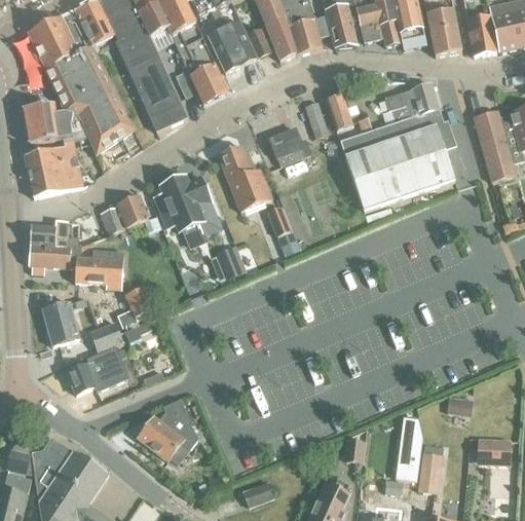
[(92,0),(73,9),(94,49),(98,47),(96,44),(115,35),(98,0),(92,0)]
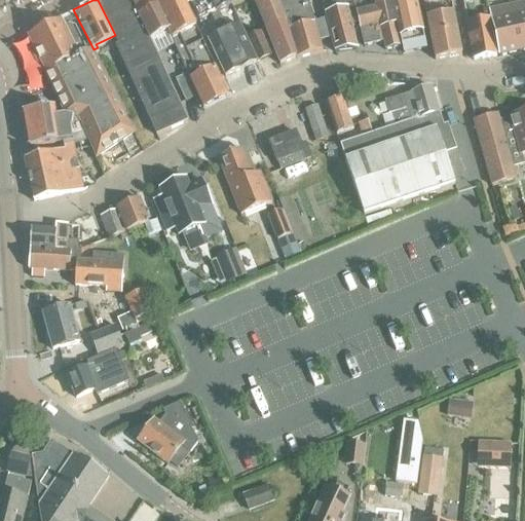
[(98,0),(115,35),(118,41),(116,42),(156,132),(188,118),(155,45),(151,36),(148,29),(134,0),(98,0)]
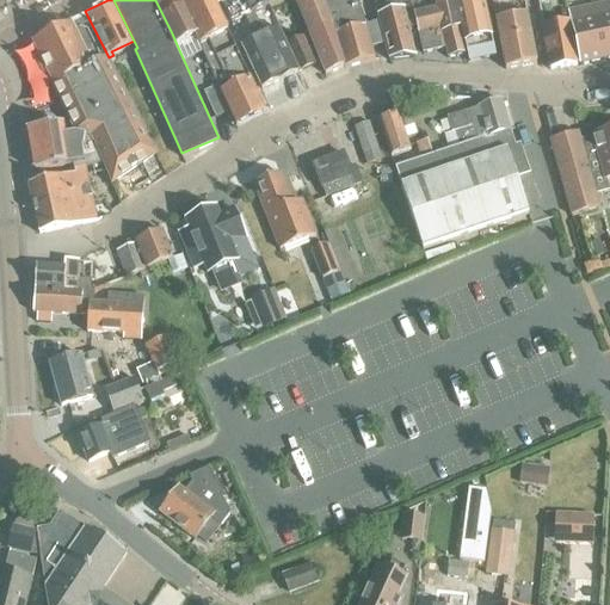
[(155,0),(172,34),(176,42),(196,34),(198,32),(186,4),(185,0),(155,0)]
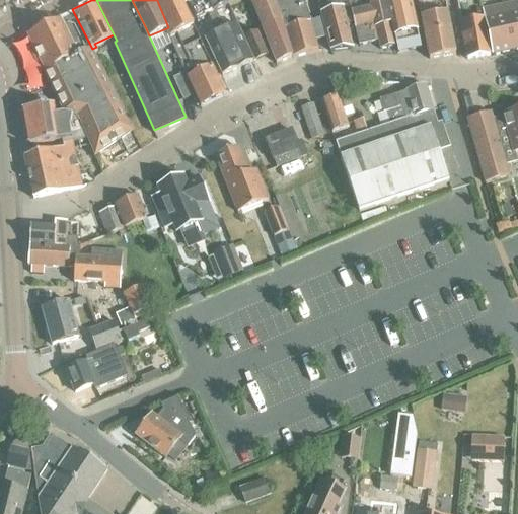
[(157,0),(158,3),(168,27),(166,28),(170,37),(186,69),(196,91),(202,102),(226,91),(217,71),(189,7),(188,8),(183,0),(157,0)]
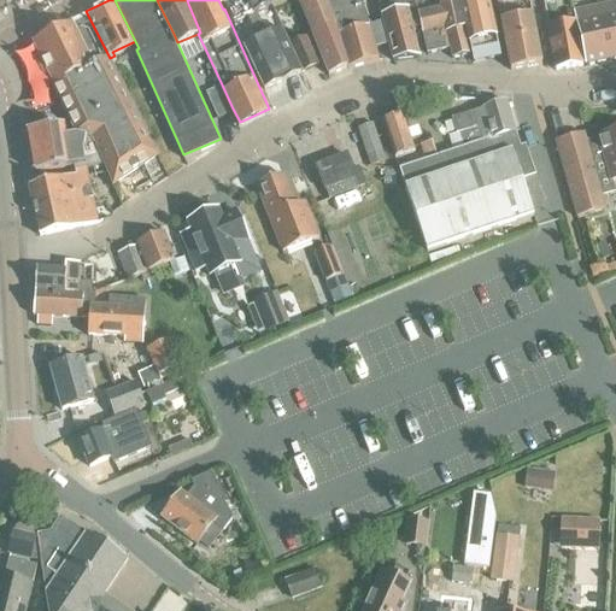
[(218,0),(223,10),(224,9),(228,18),(251,9),(247,0),(241,3),(240,0),(218,0)]
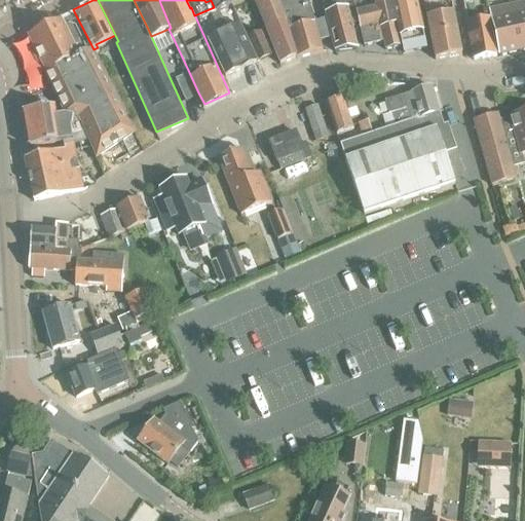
[(255,0),(280,60),(297,53),(290,29),(285,19),(288,19),(279,0),(255,0)]
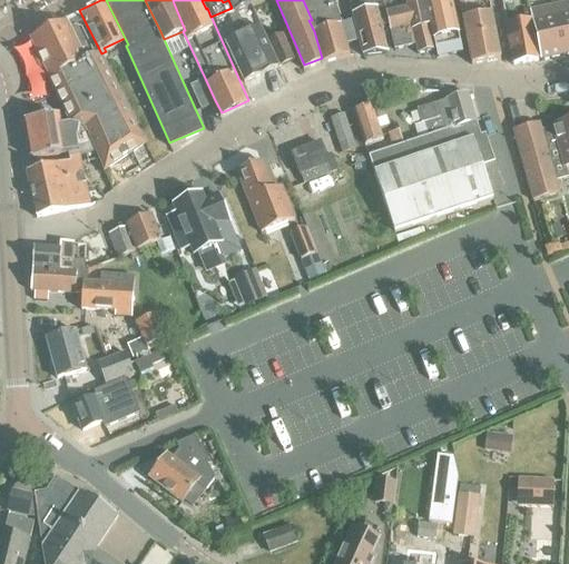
[(303,0),(312,20),(308,20),(314,31),(322,58),(351,52),(335,0),(303,0)]
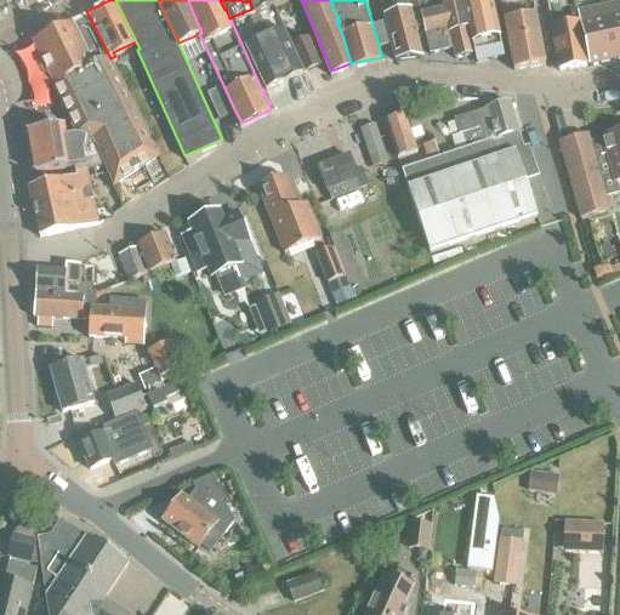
[(381,0),(397,55),(422,52),(410,5),(409,5),(408,0),(381,0)]
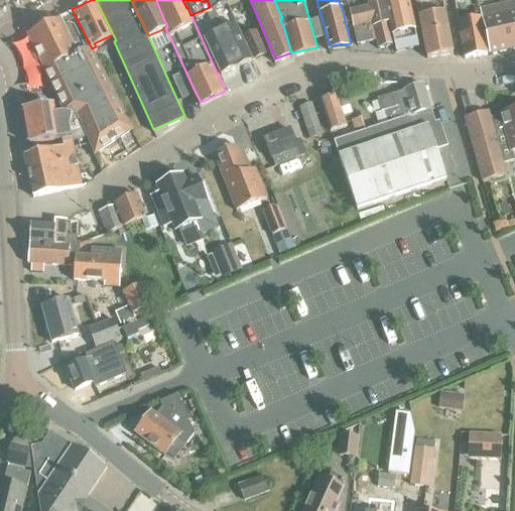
[(368,0),(369,3),(350,8),(357,42),(377,38),(378,44),(394,40),(393,39),(384,0),(368,0)]
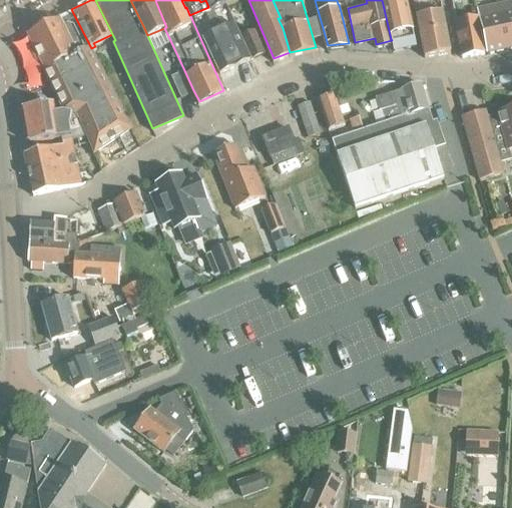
[(382,0),(391,39),(414,34),(405,0),(382,0)]
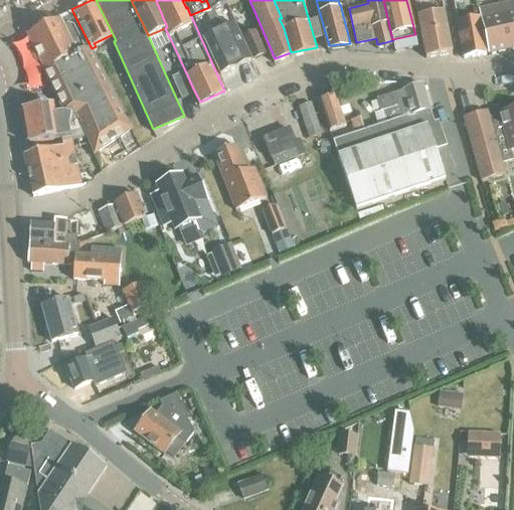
[(506,0),(499,2),(509,47),(513,46),(513,0),(506,0)]
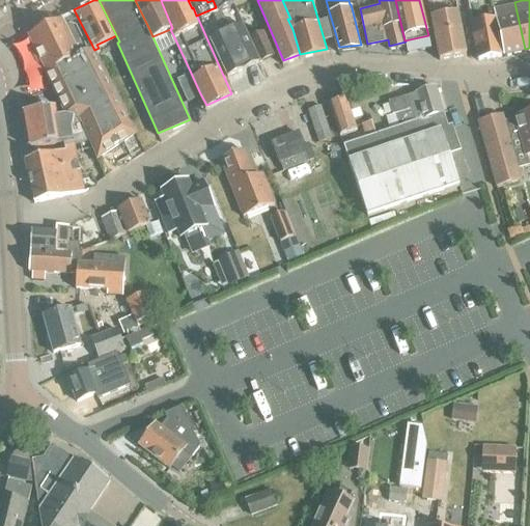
[(514,2),(494,7),(495,16),(502,54),(525,49),(514,2)]
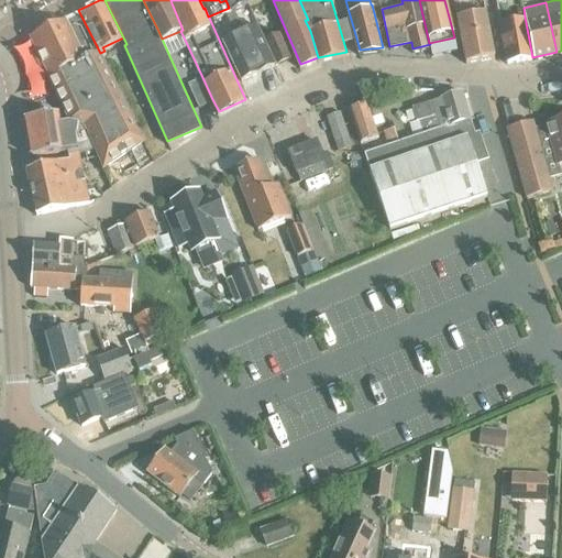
[(458,14),(465,53),(466,61),(495,55),(486,9),(458,14)]
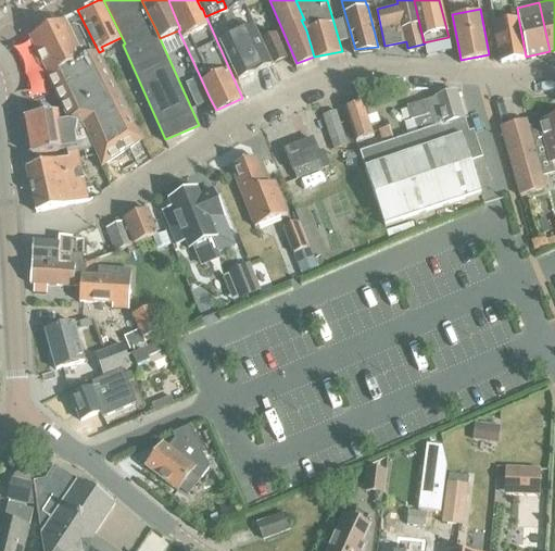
[(79,119),(87,129),(88,130),(98,153),(99,153),(103,163),(141,136),(142,136),(99,52),(77,10),(34,33),(32,38),(49,74),(48,74),(68,116),(79,119)]
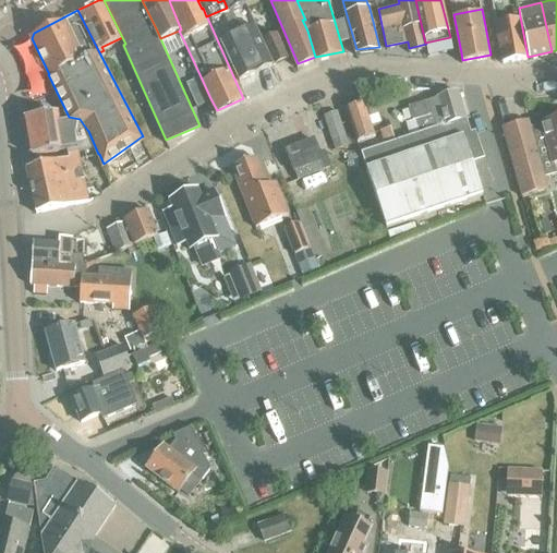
[(226,17),(230,24),(238,21),(234,13),(226,17)]
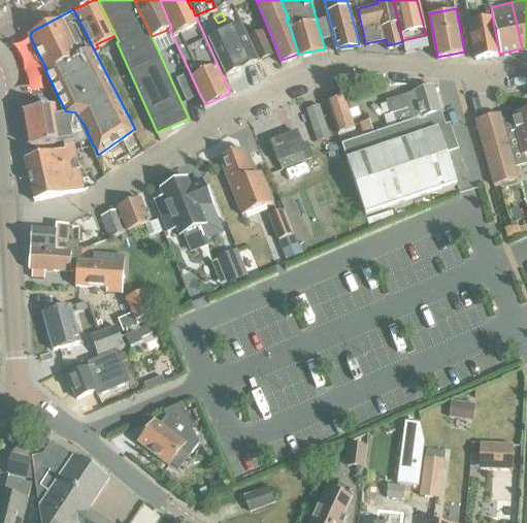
[(492,15),(468,20),(476,57),(499,54),(492,15)]
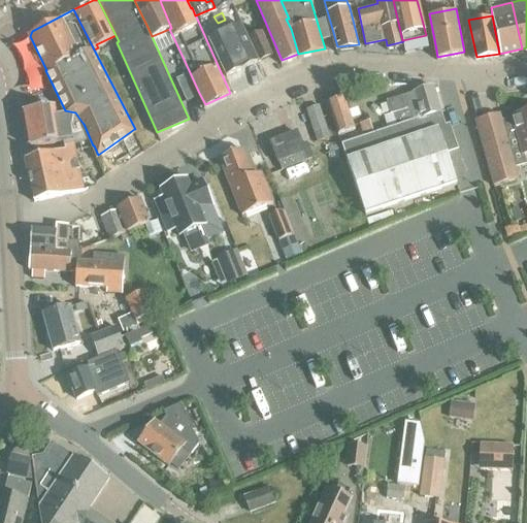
[(244,78),(262,71),(244,32),(231,38),(226,28),(223,29),(244,78)]
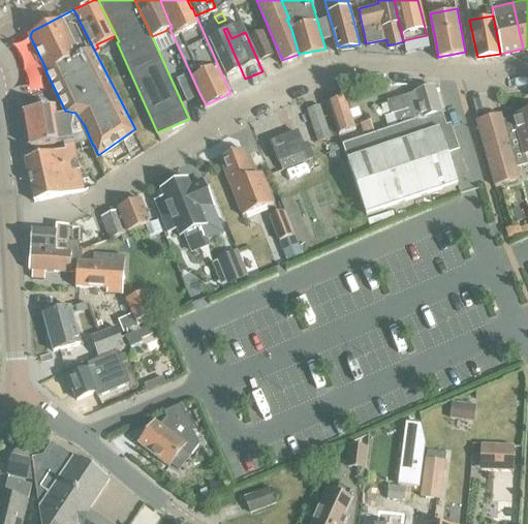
[(249,34),(258,57),(274,51),(264,28),(249,34)]
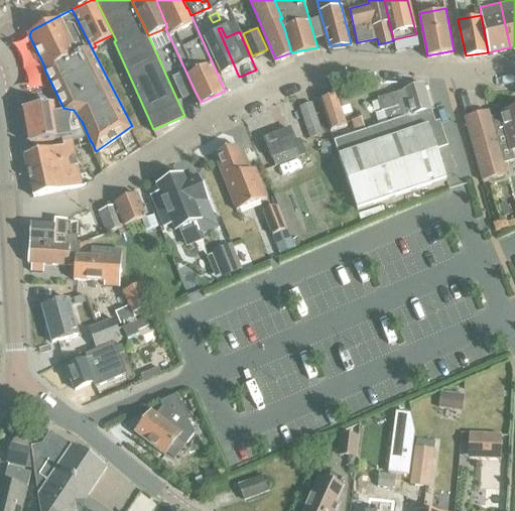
[(223,84),(239,77),(218,28),(215,29),(220,40),(207,46),(223,84)]
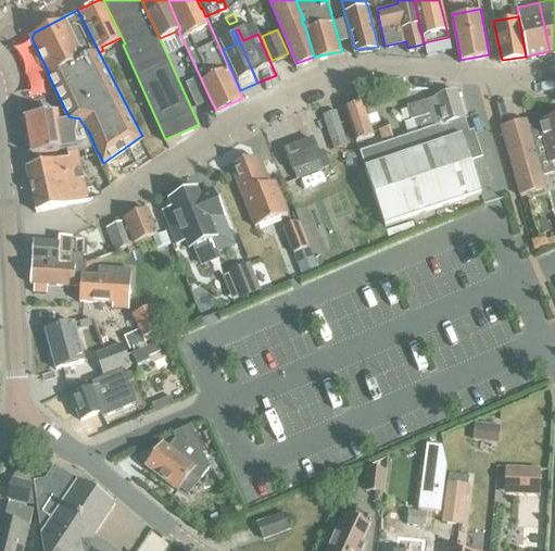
[(199,74),(186,79),(198,103),(210,98),(199,74)]
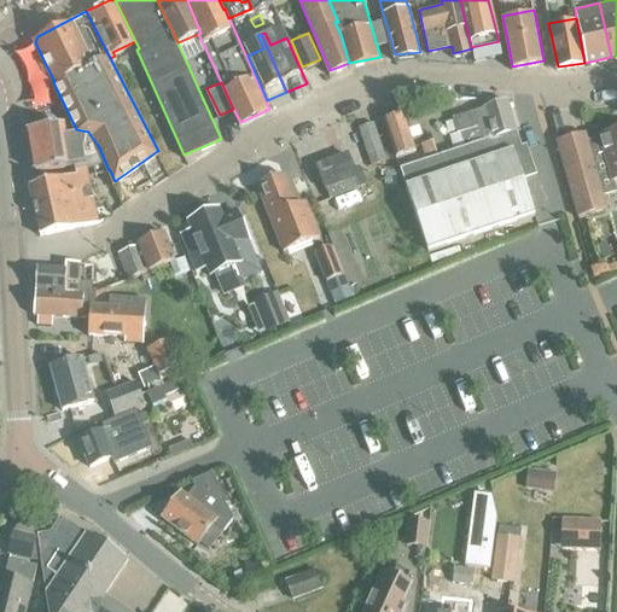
[(472,138),(472,140),(516,126),(507,98),(483,105),(454,114),(458,128),(461,127),(465,141),(472,138)]
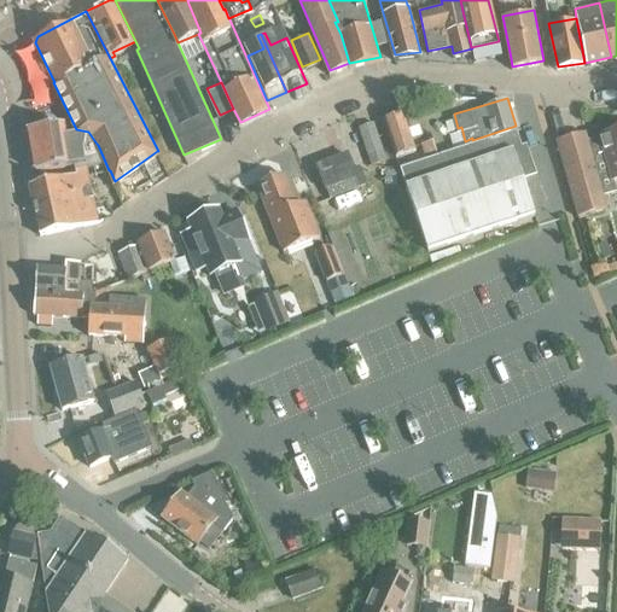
[(384,117),(396,153),(414,147),(402,111),(384,117)]
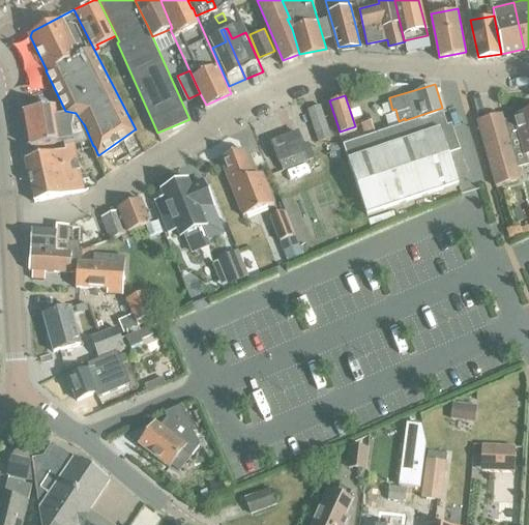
[(56,105),(24,110),(30,145),(62,140),(63,145),(75,143),(77,149),(83,147),(93,146),(83,124),(76,125),(77,126),(70,127),(68,113),(61,114),(61,111),(56,105)]
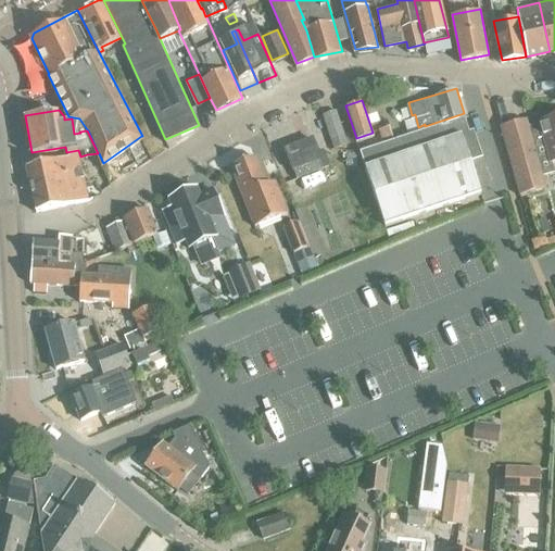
[(323,114),(335,146),(348,141),(337,110),(323,114)]
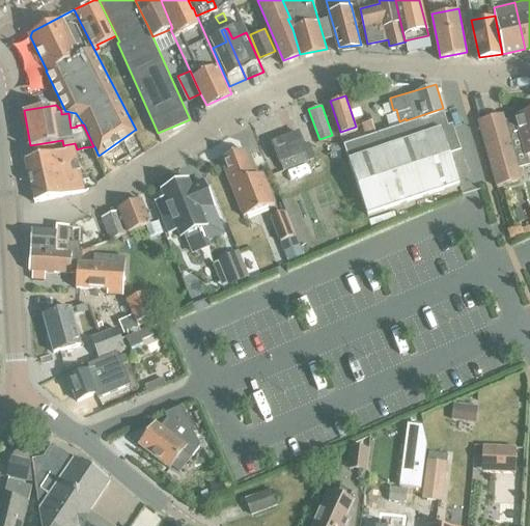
[(443,108),(406,120),(375,130),(365,133),(343,140),(366,212),(458,183),(453,167),(447,144),(454,142),(448,123),(446,125),(442,111),(444,110),(443,108)]
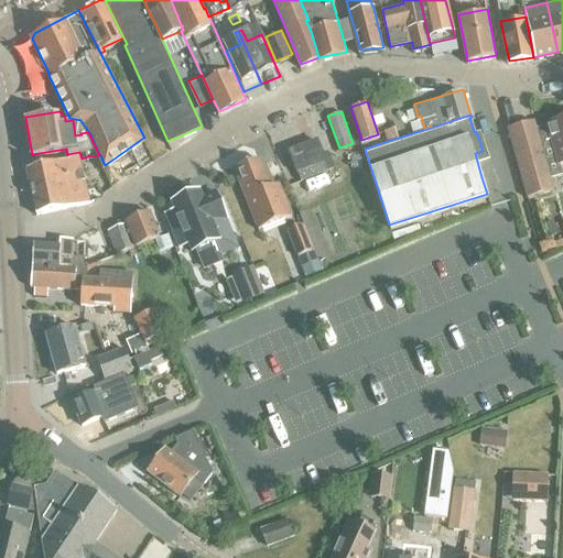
[(562,117),(537,126),(551,175),(562,172),(562,168),(560,162),(562,161),(562,117)]
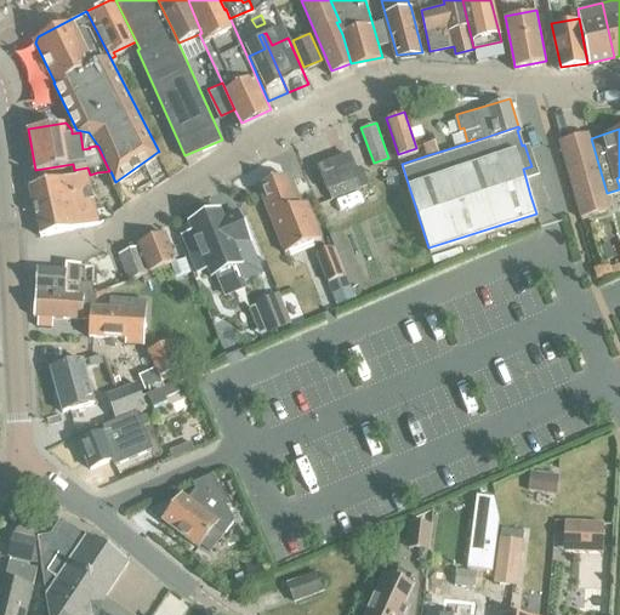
[(610,208),(607,193),(591,138),(589,131),(559,140),(581,215),(610,208)]
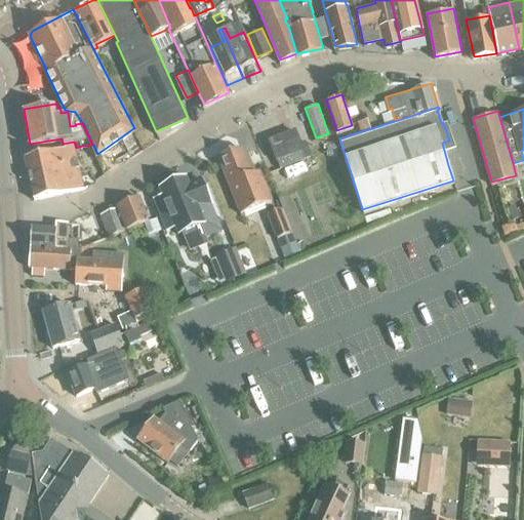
[(367,116),(358,119),(361,131),(371,128),(367,116)]
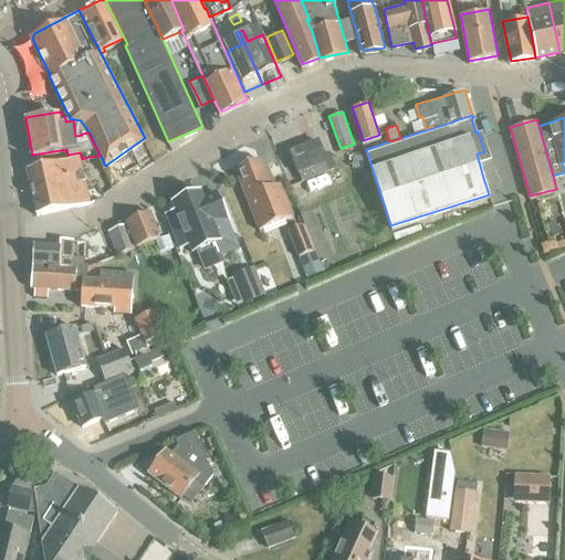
[(290,148),(297,169),(302,178),(335,165),(330,148),(323,151),(317,137),(290,148)]
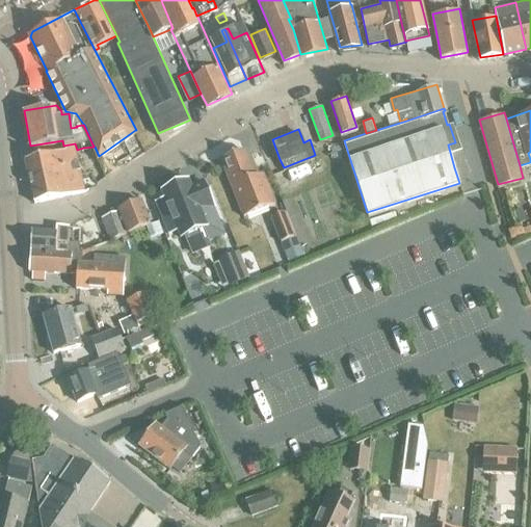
[(25,157),(30,180),(81,169),(77,150),(75,143),(63,146),(64,149),(25,157)]
